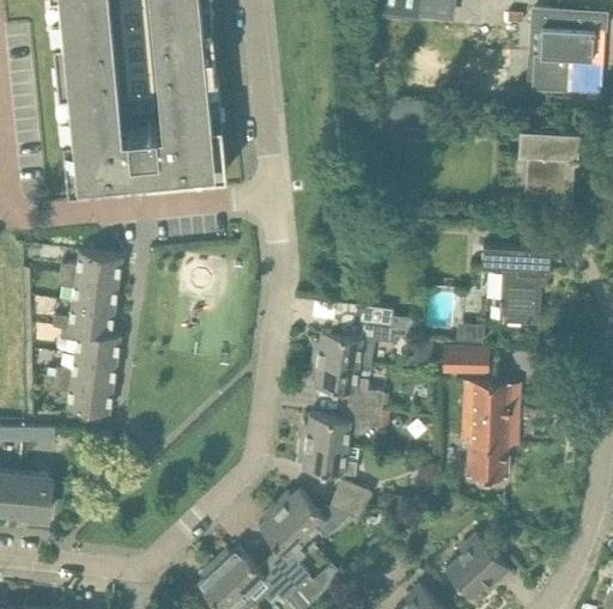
[(49,0),(68,189),(102,186),(193,177),(225,174),(208,0),(49,0)]
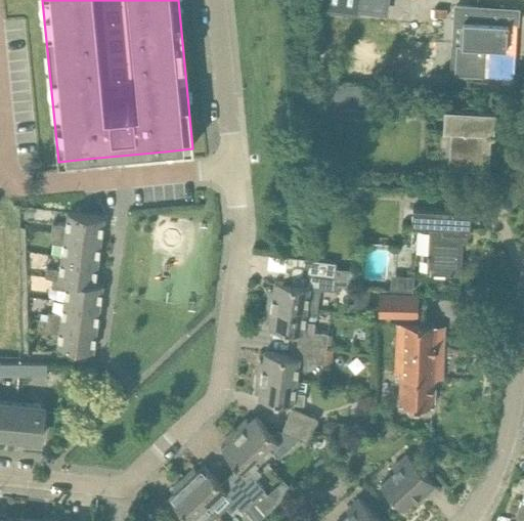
[(390,0),(321,0),(320,13),(359,18),(360,14),(388,18),(390,0)]
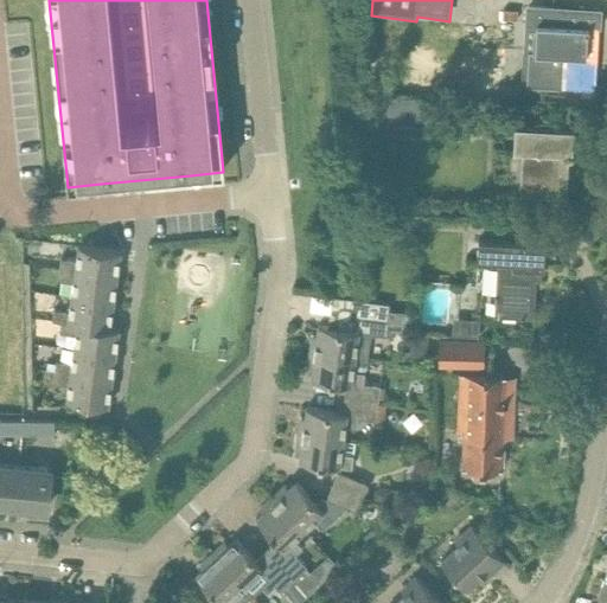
[(581,92),(595,94),(599,31),(567,30),(568,13),(528,11),(526,29),(536,29),(535,55),(529,55),(526,89),(575,92),(575,94),(581,94),(581,92)]
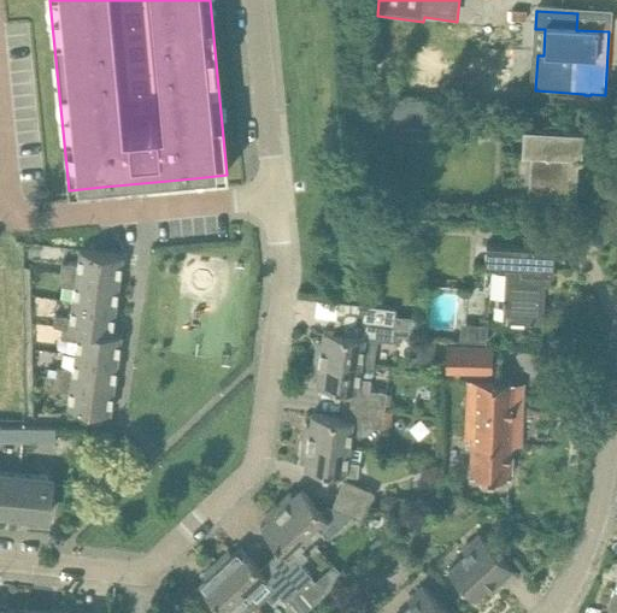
[(583,135),(559,133),(524,131),(523,158),(536,159),(534,202),(575,204),(577,161),(582,161),(583,135)]
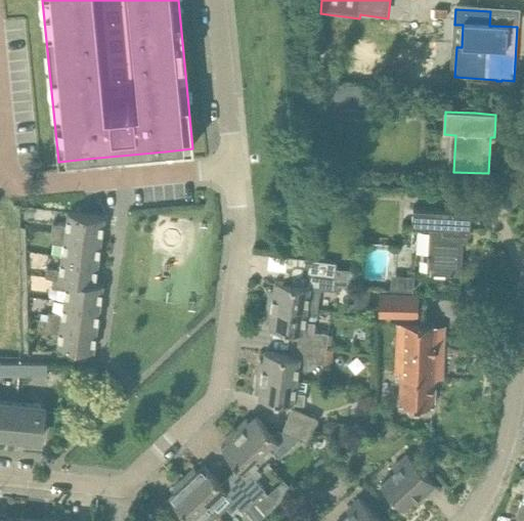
[(471,213),(450,212),(412,210),(411,228),(428,229),(426,274),(461,276),(463,244),(461,244),(461,235),(470,236),(471,213)]
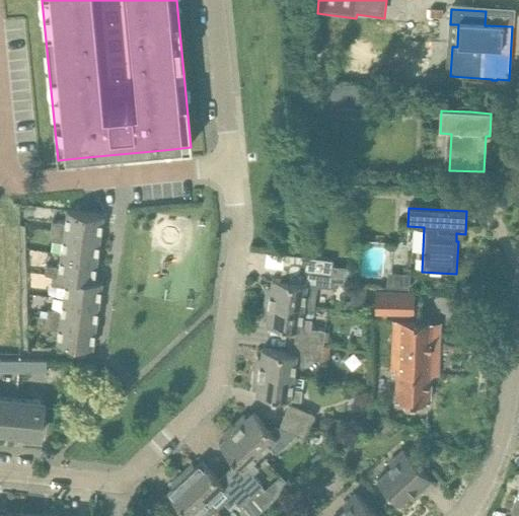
[(52,223),(51,232),(99,239),(102,217),(67,212),(65,225),(52,223)]
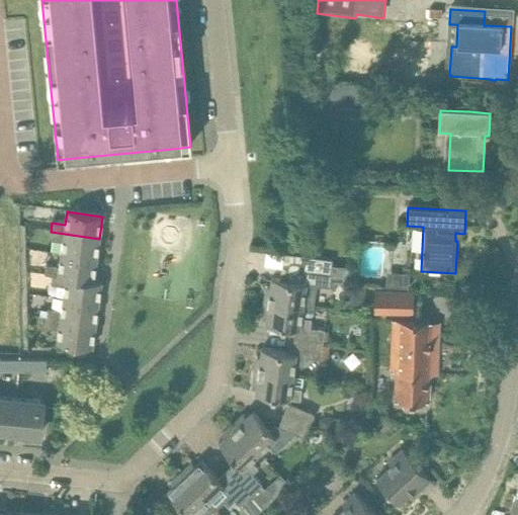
[(62,245),(61,255),(96,260),(99,239),(51,232),(49,243),(62,245)]
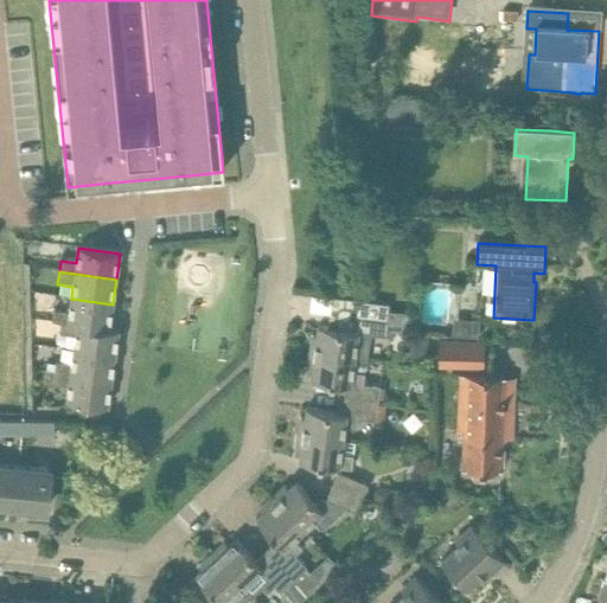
[(113,305),(71,299),(69,316),(53,314),(52,322),(109,331),(113,305)]
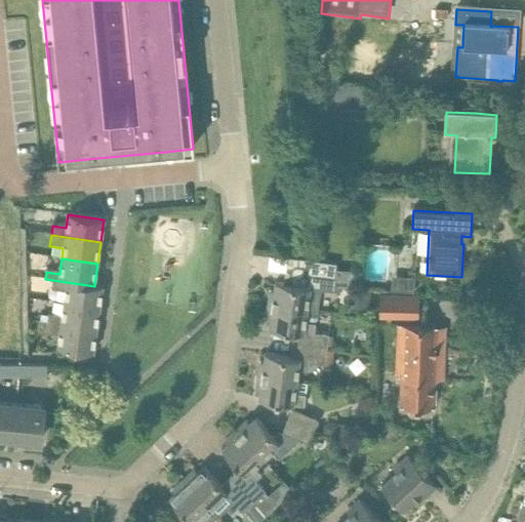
[(336,266),(310,262),(306,288),(275,284),(274,292),(270,292),(268,307),(307,312),(317,314),(320,292),(334,294),(335,280),(334,280),(336,266)]
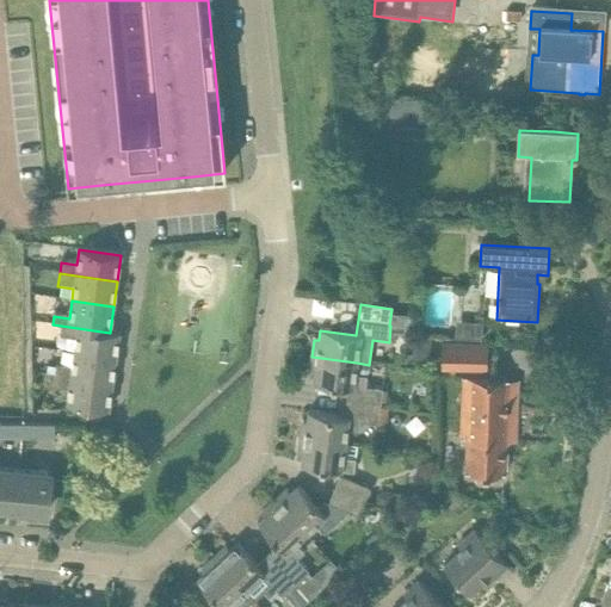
[(417,317),(392,316),(390,334),(415,336),(417,317)]
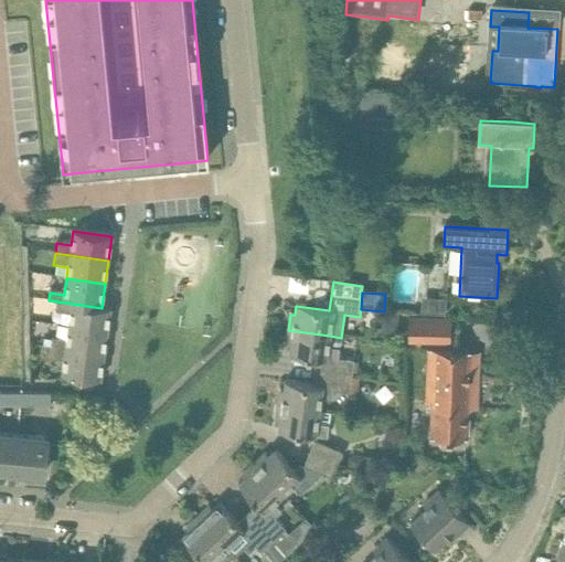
[(446,299),(446,313),(459,314),(460,298),(446,296),(446,299)]
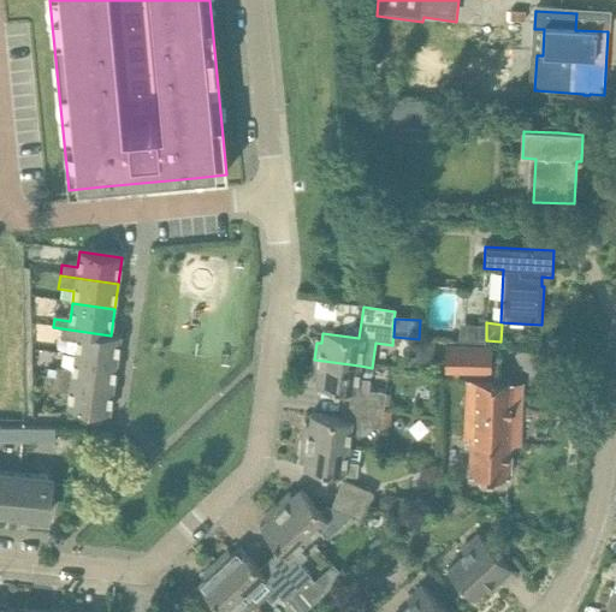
[(120,337),(111,336),(53,327),(51,339),(77,343),(76,357),(117,363),(120,337)]
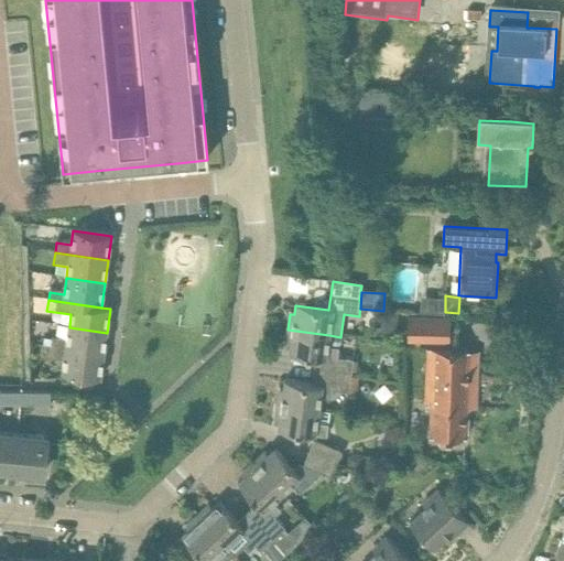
[(408,320),(407,345),(448,346),(449,321),(408,320)]
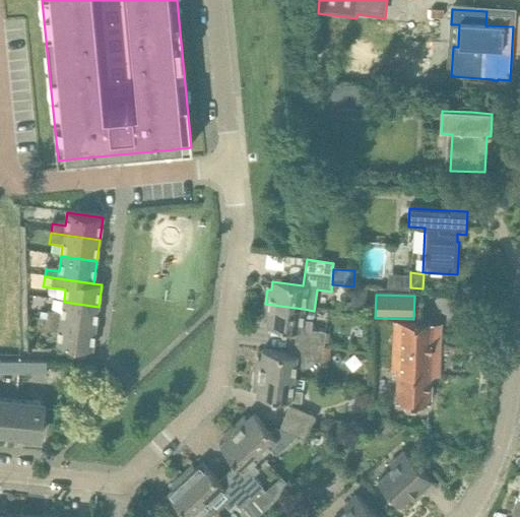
[(95,328),(99,307),(64,302),(62,315),(49,313),(48,321),(47,322),(95,328)]
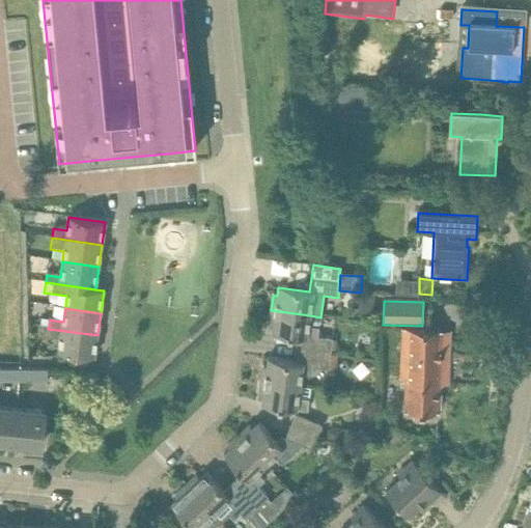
[(309,328),(310,315),(271,310),(269,325),(273,326),(272,334),(305,338),(303,352),(331,356),(333,340),(318,338),(319,329),(309,328)]
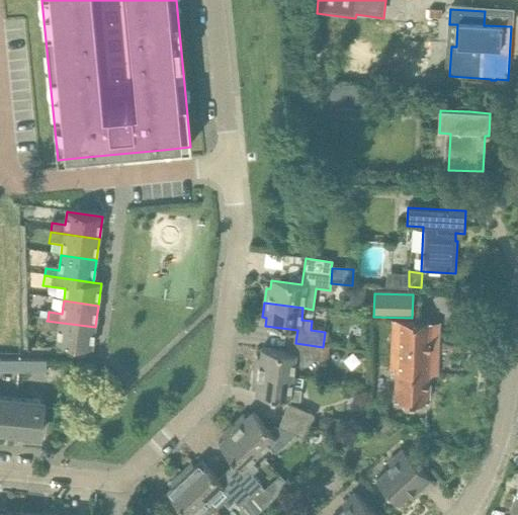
[(40,311),(39,319),(48,320),(49,312),(40,311)]
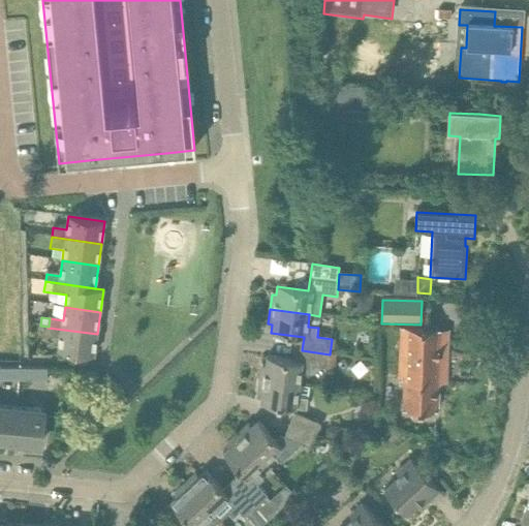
[(94,357),(97,334),(48,328),(47,337),(59,338),(57,351),(94,357)]
